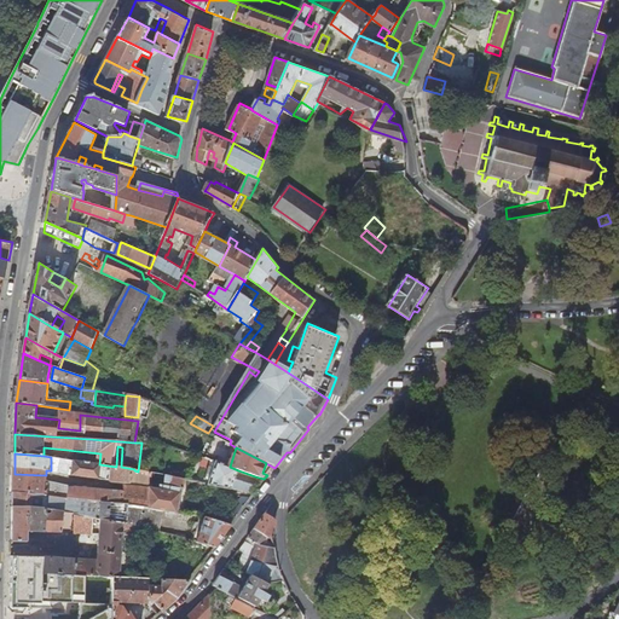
[(74,461),(51,457),(51,470),(71,475),(74,461)]
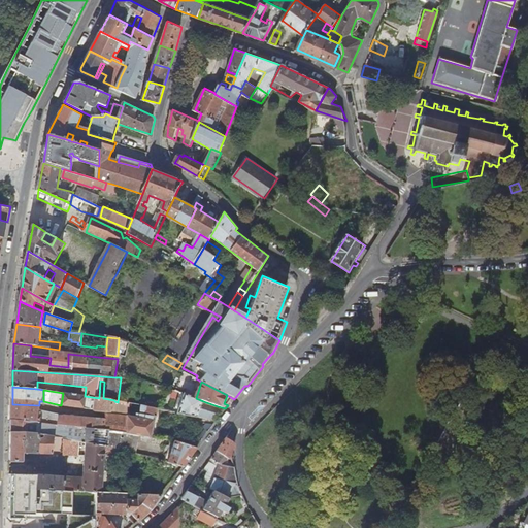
[(99,398),(85,396),(63,393),(61,405),(86,409),(110,413),(124,415),(128,415),(128,414),(130,404),(118,402),(114,401),(114,400),(103,398),(99,398)]
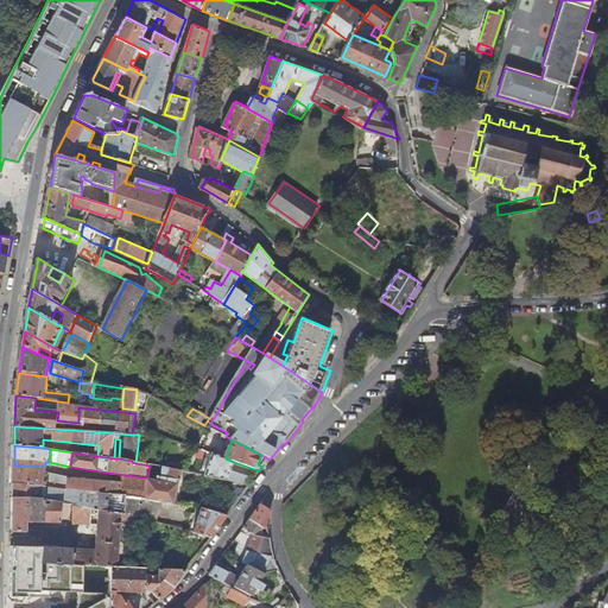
[(234,462),(226,458),(213,455),(204,479),(233,482),(234,477),(229,475),(234,462)]
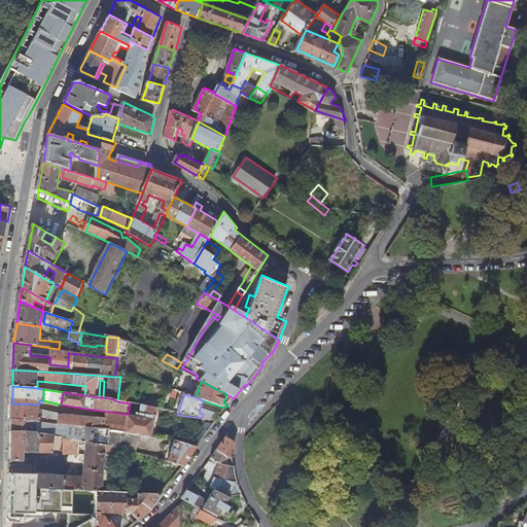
[(39,405),(12,403),(12,420),(41,422),(57,425),(85,428),(121,432),(123,416),(110,414),(107,414),(106,421),(70,417),(45,414),(44,417),(41,416),(41,409),(38,409),(39,405)]
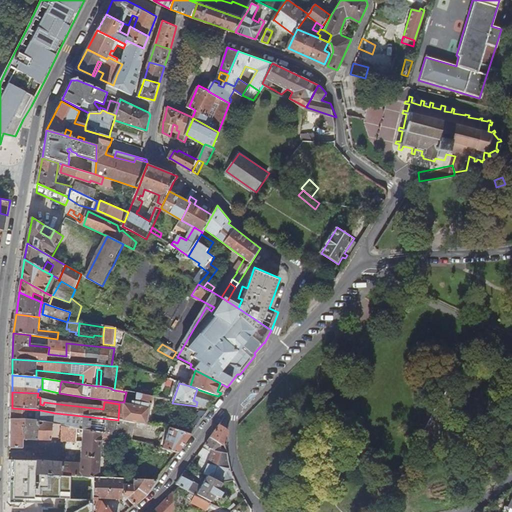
[(152,406),(154,398),(138,395),(137,403),(150,406),(152,406)]
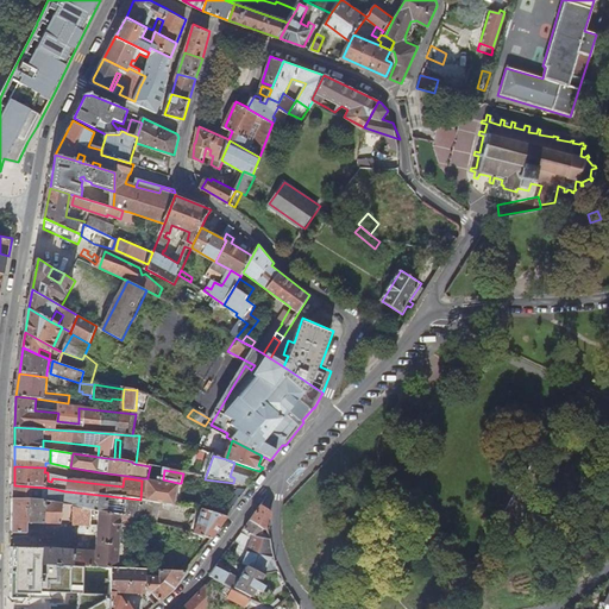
[(143,481),(142,481),(140,500),(163,504),(175,506),(179,483),(163,479),(157,479),(157,483),(143,481)]
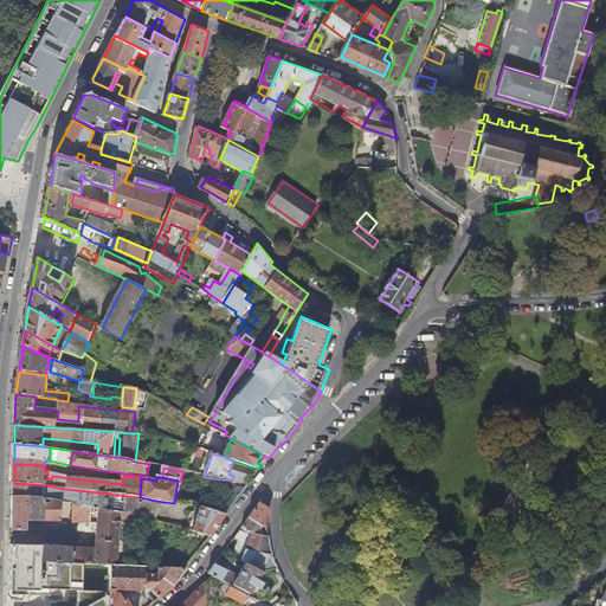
[(47,485),(14,483),(14,496),(34,497),(46,498),(47,485)]
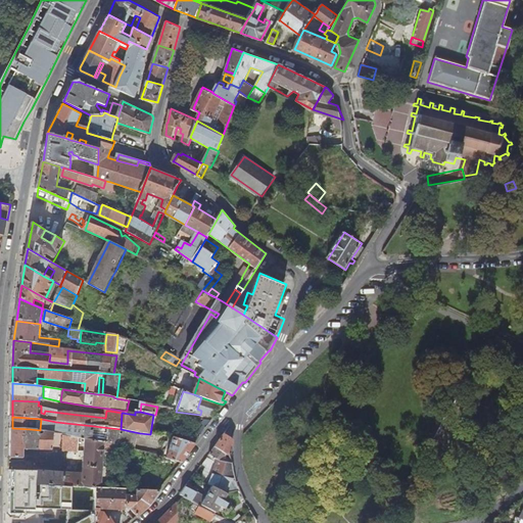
[(85,425),(56,422),(56,433),(62,435),(65,435),(84,439),(85,425)]
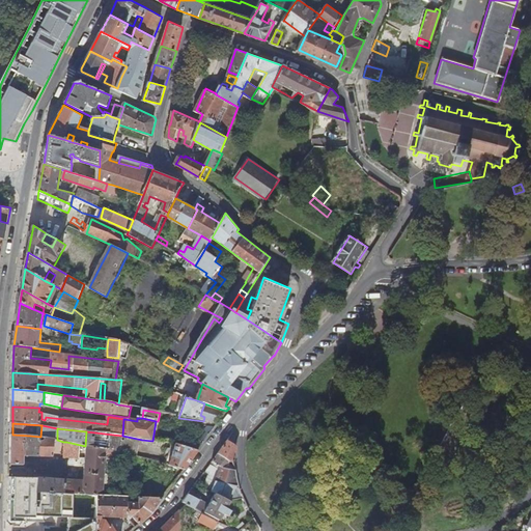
[(122,436),(86,431),(85,446),(87,446),(106,450),(120,454),(127,455),(129,444),(134,445),(133,452),(131,451),(130,456),(138,458),(139,452),(142,440),(122,436)]
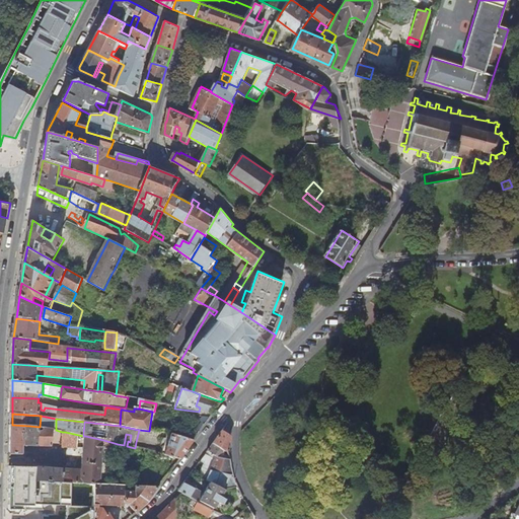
[(29,426),(12,425),(11,455),(12,455),(23,455),(23,454),(23,446),(54,447),(54,444),(54,430),(40,427),(29,426)]
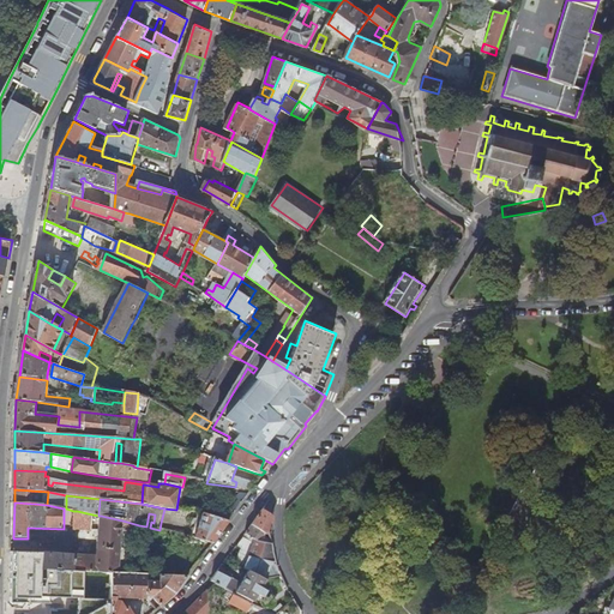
[(66,509),(64,509),(64,525),(72,525),(73,511),(66,509)]
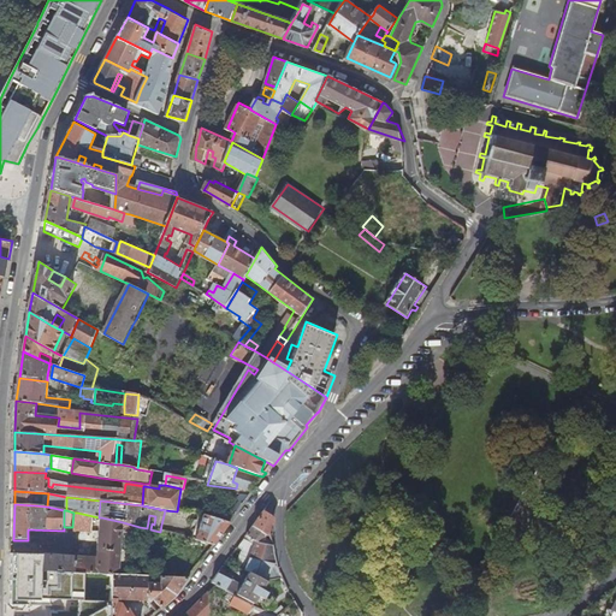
[(277,516),(276,515),(266,511),(254,528),(268,537),(270,534),(277,516)]
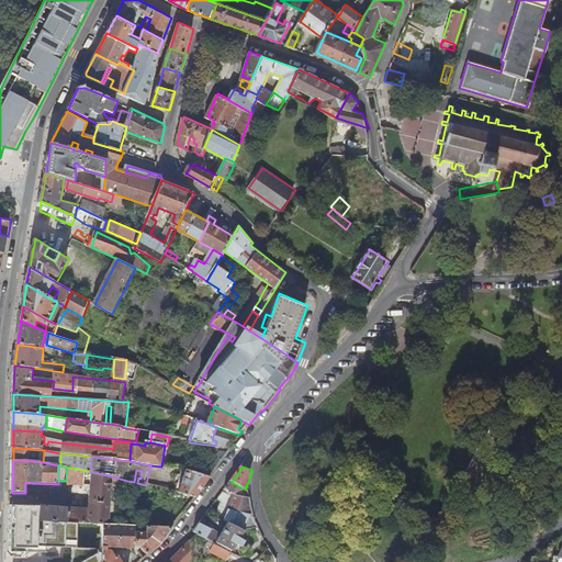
[(92,472),(90,472),(70,468),(69,484),(76,484),(85,484),(85,482),(91,482),(92,472)]
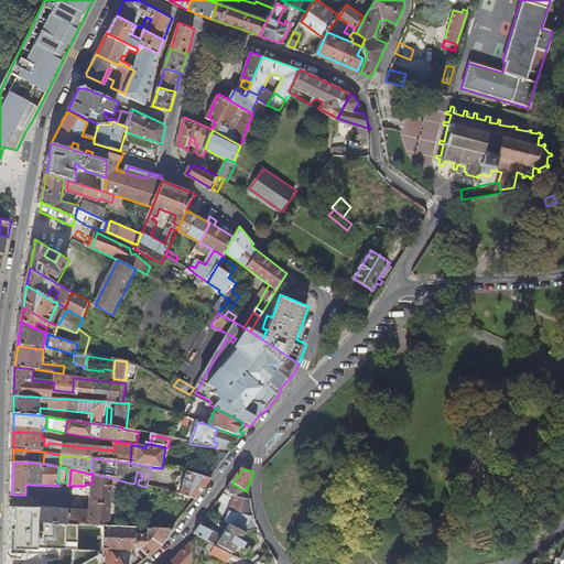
[(212,480),(187,473),(181,496),(197,500),(212,480)]
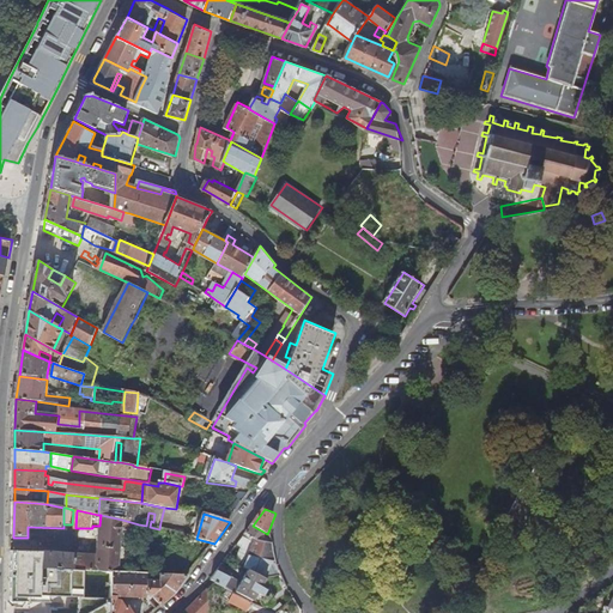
[(43,553),(42,569),(48,568),(62,569),(113,572),(119,572),(122,525),(138,529),(139,525),(122,520),(101,515),(99,526),(98,556),(86,554),(80,554),(43,553)]
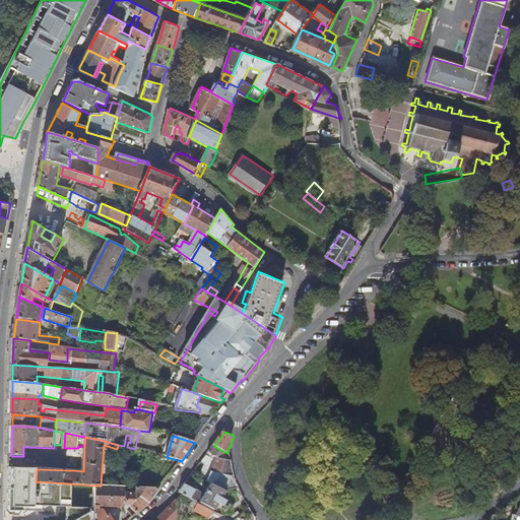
[(149,447),(136,443),(135,449),(147,452),(149,447)]
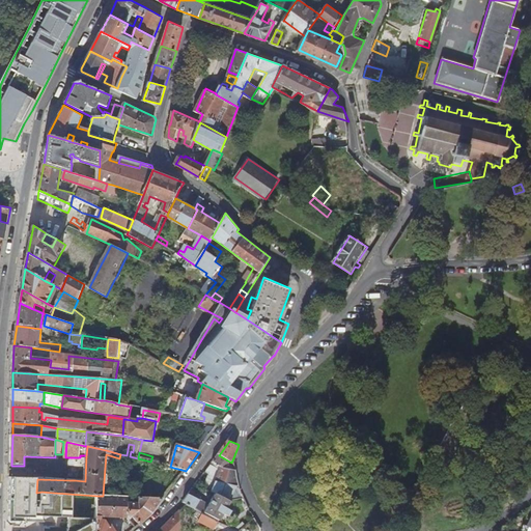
[(234,462),(232,460),(231,463),(219,455),(213,464),(222,468),(236,471),(234,462)]
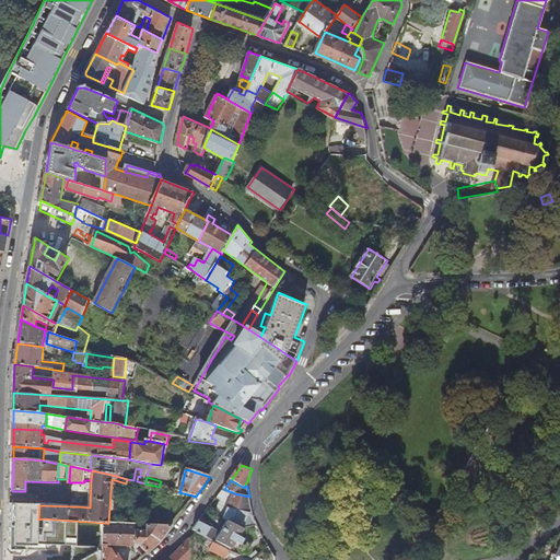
[(256,516),(249,497),(234,493),(225,520),(229,521),(244,527),(252,516),(255,516),(256,516)]
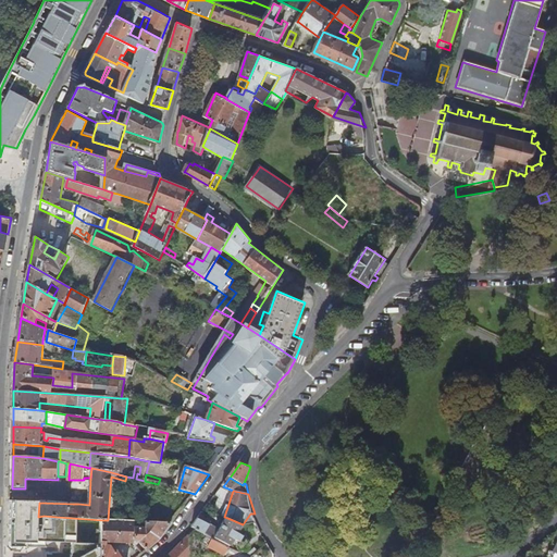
[(14,543),(97,543),(98,522),(57,517),(44,516),(38,517),(39,503),(14,502),(14,543)]
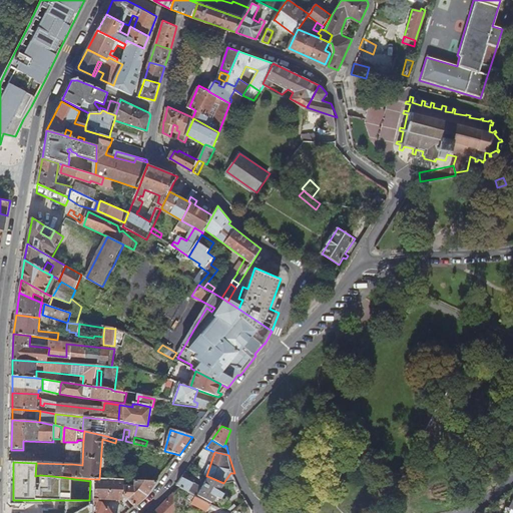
[(219,491),(223,483),(209,477),(203,490),(195,486),(197,483),(184,477),(177,486),(180,489),(197,498),(199,496),(211,503),(215,496),(219,499),(223,493),(219,491)]
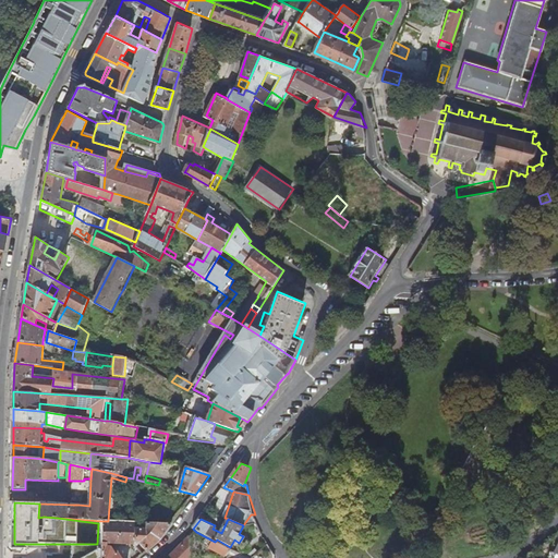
[(108,521),(102,521),(101,545),(99,557),(118,557),(116,553),(112,556),(107,548),(104,548),(104,544),(133,545),(134,529),(134,523),(108,521)]
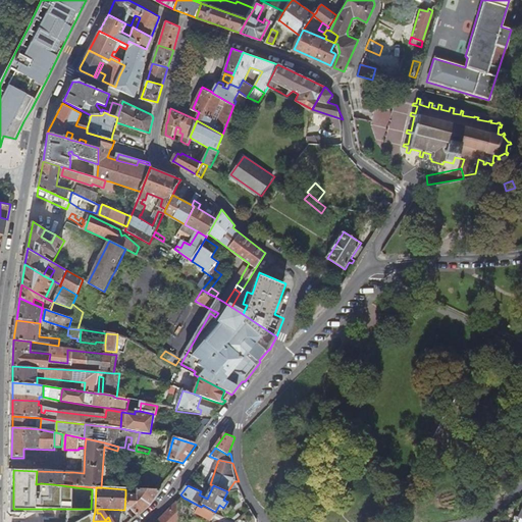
[(136,496),(125,494),(124,510),(125,512),(129,509),(137,518),(150,506),(161,491),(160,491),(155,490),(149,490),(138,489),(136,489),(136,496)]
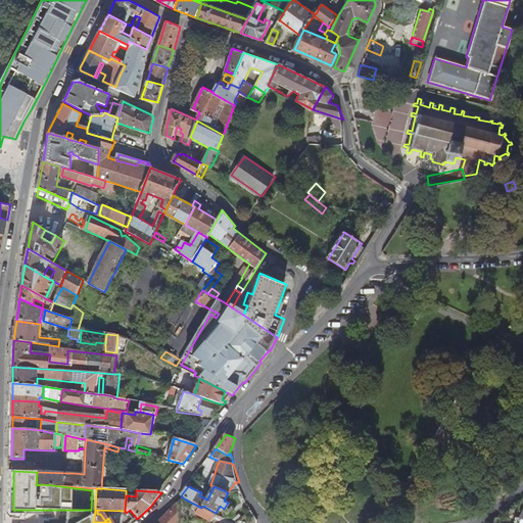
[(178,522),(179,522),(179,504),(159,522),(178,522)]
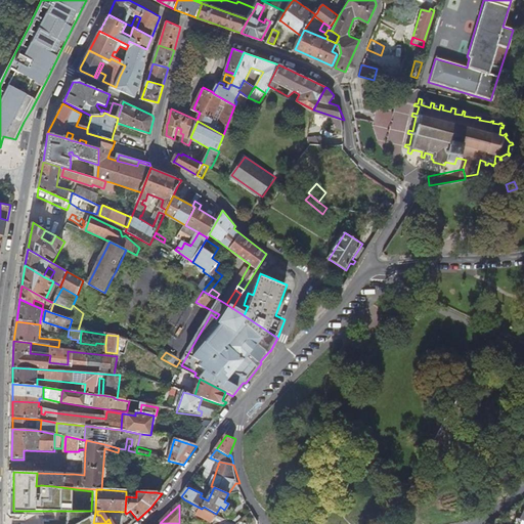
[(217,517),(202,509),(199,516),(213,523),(217,517)]
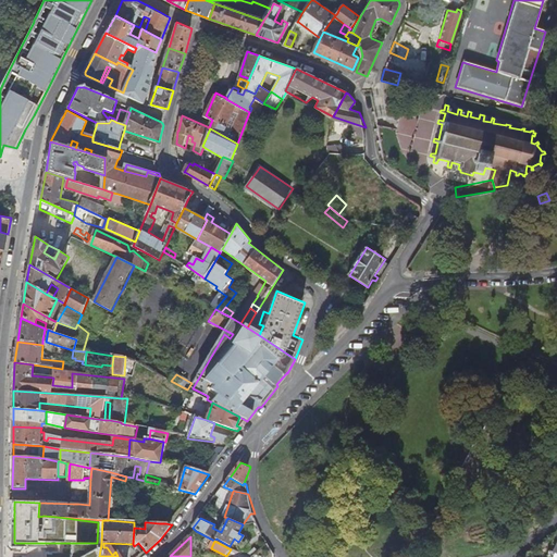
[(141,556),(146,553),(138,543),(134,546),(141,556)]
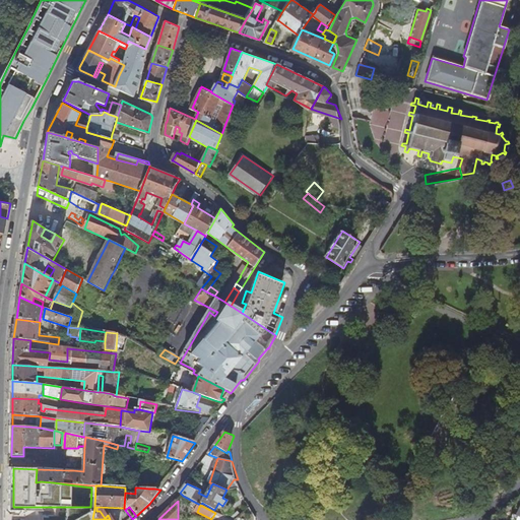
[(89,519),(90,511),(74,519),(89,519)]
